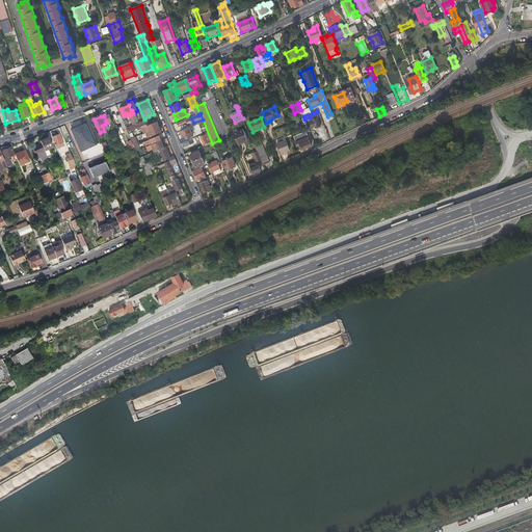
[(309,122),(311,125),(312,128),(315,127),(315,128),(319,126),(319,125),(322,124),(319,117),(316,118),(309,122)]
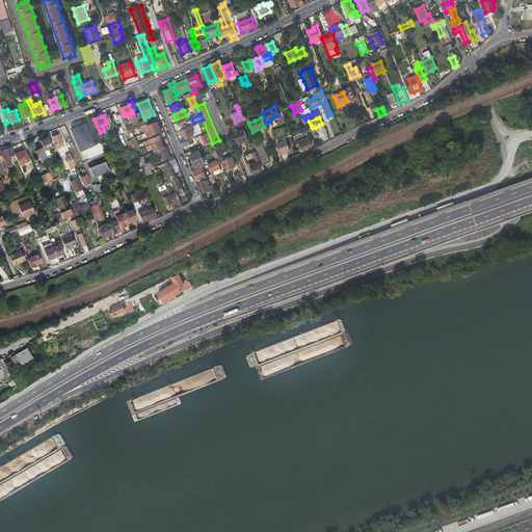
[(87,122),(72,129),(82,151),(98,143),(87,122)]
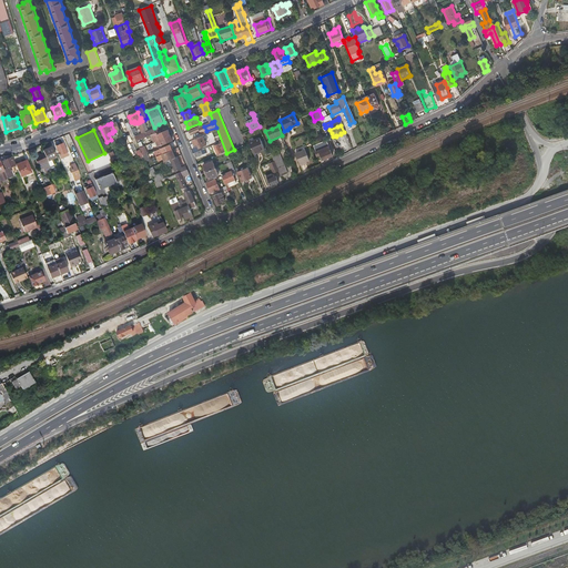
[(172,141),(170,135),(160,140),(162,144),(172,141)]
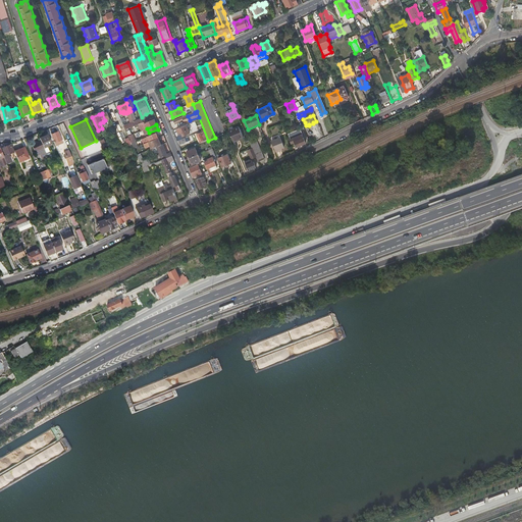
[(178,134),(180,133),(183,132),(184,135),(190,133),(187,125),(176,129),(178,134)]
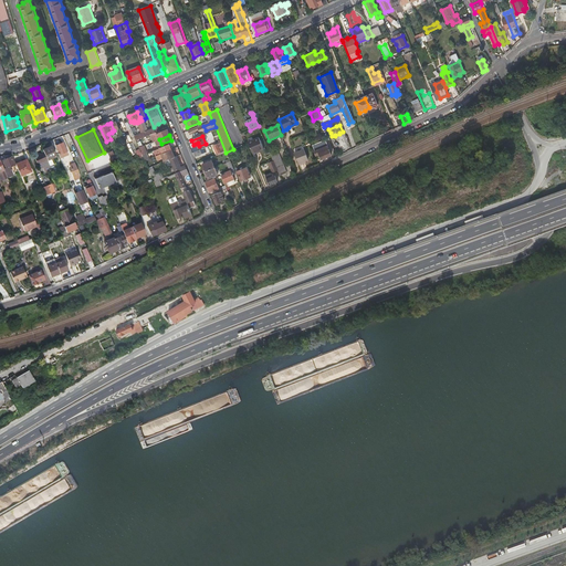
[(136,139),(140,148),(145,146),(144,142),(142,137),(136,139)]
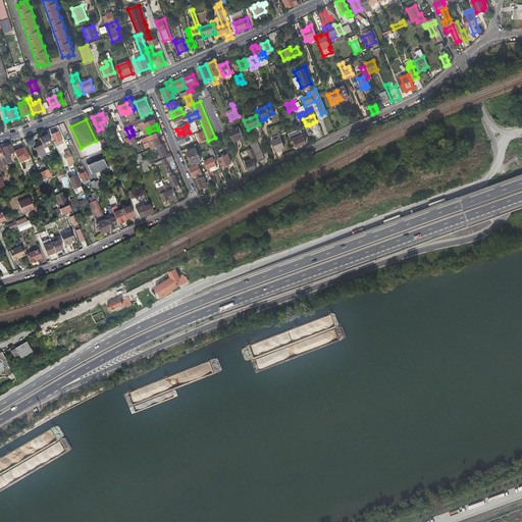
[(239,140),(240,141),(244,139),(239,127),(228,132),(232,142),(239,140)]
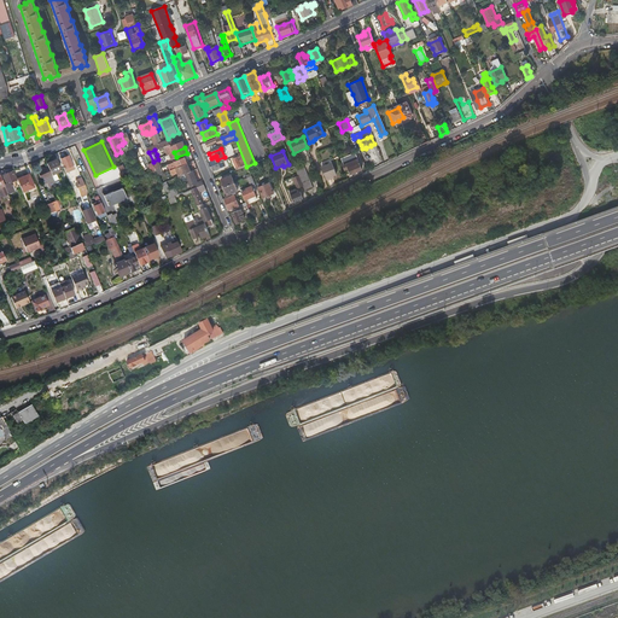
[(345,170),(347,169),(349,168),(351,174),(362,169),(357,159),(355,152),(342,159),(344,165),(343,165),(345,170)]
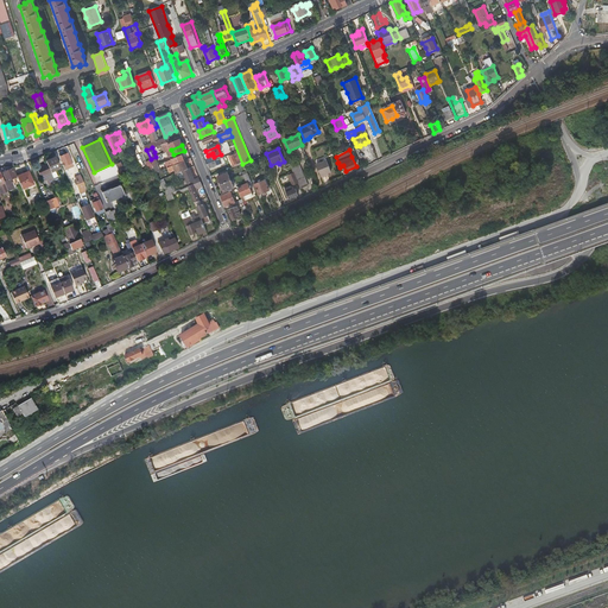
[(67,169),(70,166),(74,165),(73,163),(69,153),(61,156),(64,166),(65,165),(67,169)]
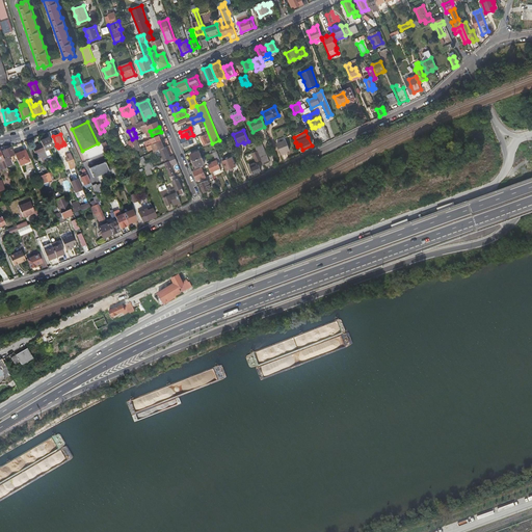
[(54,148),(50,136),(49,137),(42,140),(43,143),(50,160),(51,164),(56,162),(52,153),(51,150),(51,151),(50,149),(54,148)]
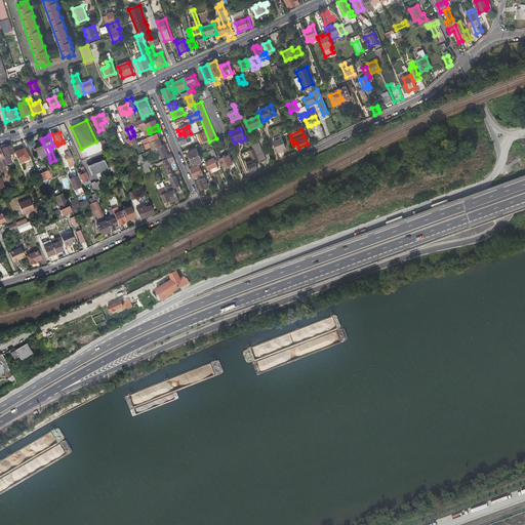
[(159,138),(152,142),(149,144),(152,151),(153,151),(162,146),(159,138)]
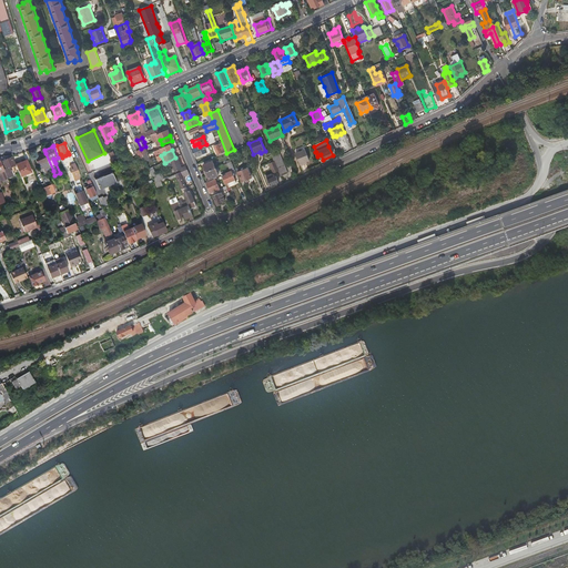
[(304,150),(295,153),(300,166),(304,164),(304,163),(306,162),(308,161),(304,150)]
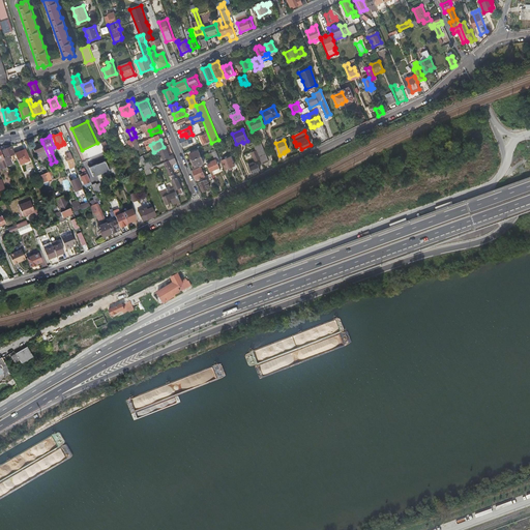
[(256,151),(260,159),(262,164),(268,160),(260,141),(253,144),(256,151)]
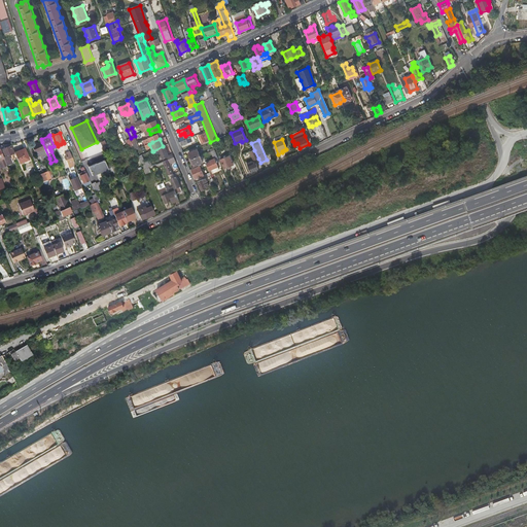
[(42,142),(33,145),(38,156),(41,154),(43,161),(49,159),(42,142)]
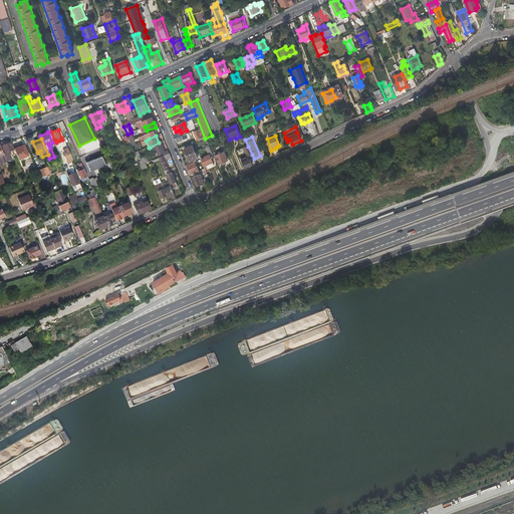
[(8,152),(14,150),(12,145),(11,145),(9,142),(3,145),(6,153),(4,154),(4,157),(6,161),(11,160),(8,152)]
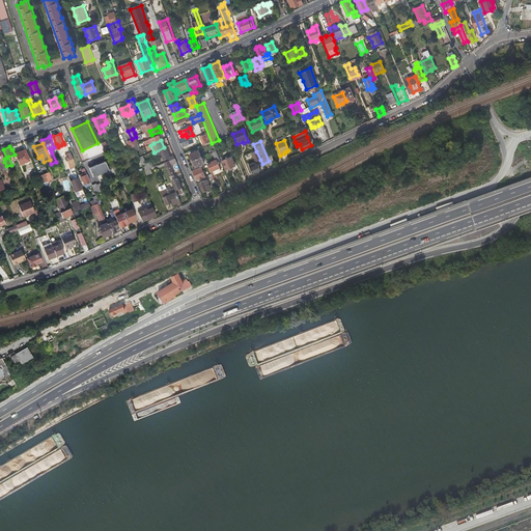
[(166,147),(164,147),(155,152),(157,158),(164,155),(167,160),(168,160),(168,159),(170,158),(166,147)]
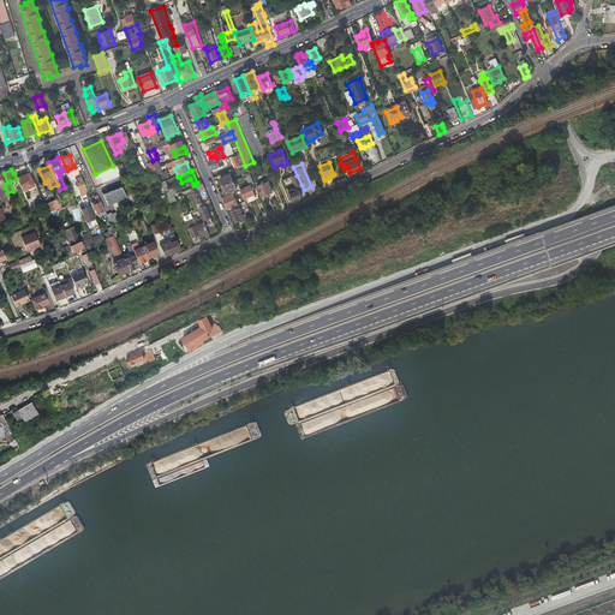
[(17,179),(22,192),(35,187),(29,174),(17,179)]
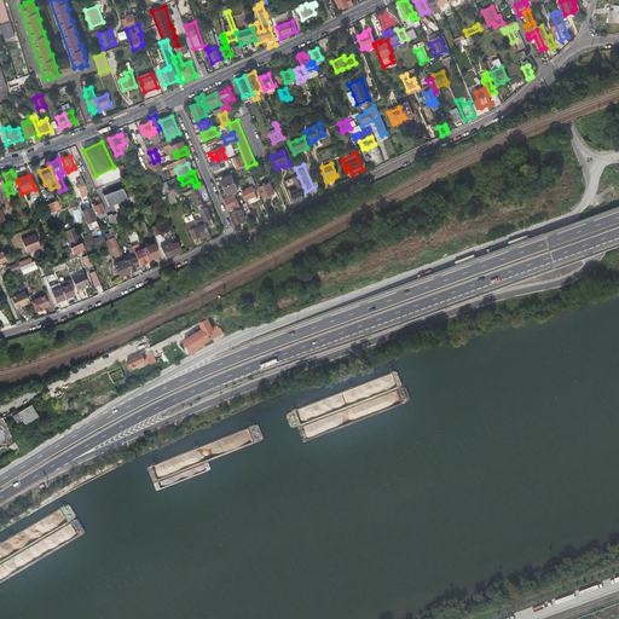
[(225,189),(235,184),(231,175),(221,179),(225,189)]
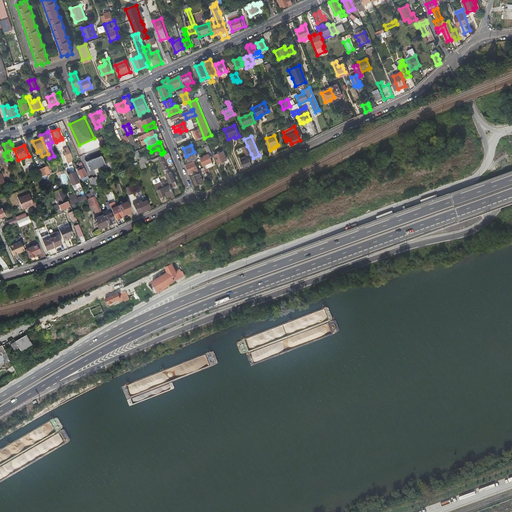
[(246,156),(251,154),(247,146),(243,148),(246,156)]
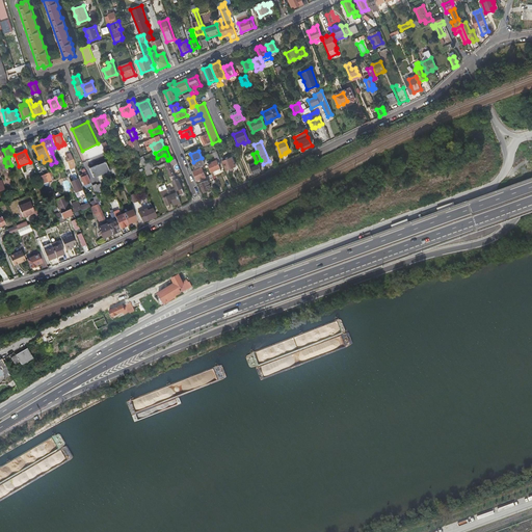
[(74,158),(71,153),(67,155),(69,160),(68,161),(71,169),(76,167),(75,161),(74,158)]
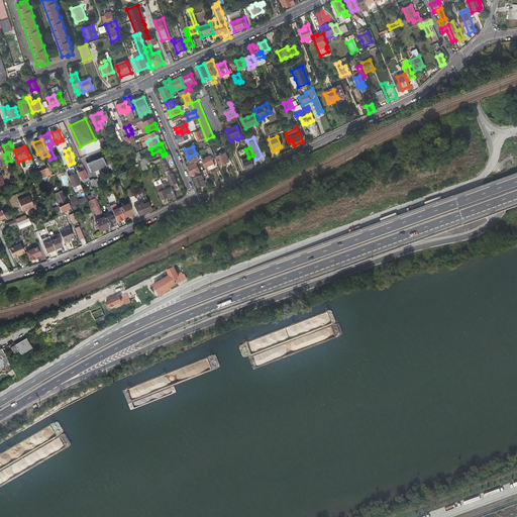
[(141,167),(145,165),(150,163),(147,157),(142,159),(139,152),(136,154),(141,167)]
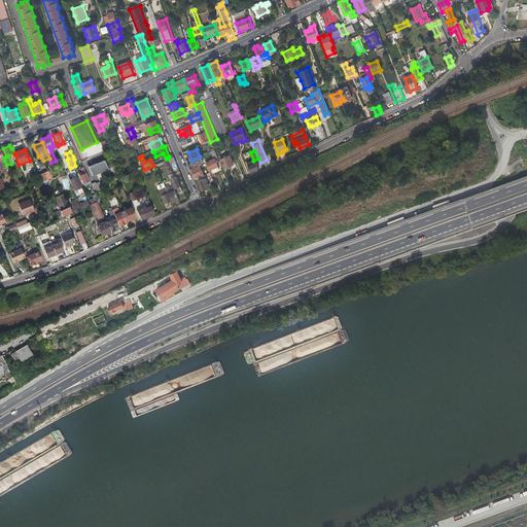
[(203,163),(200,156),(191,161),(194,167),(203,163)]
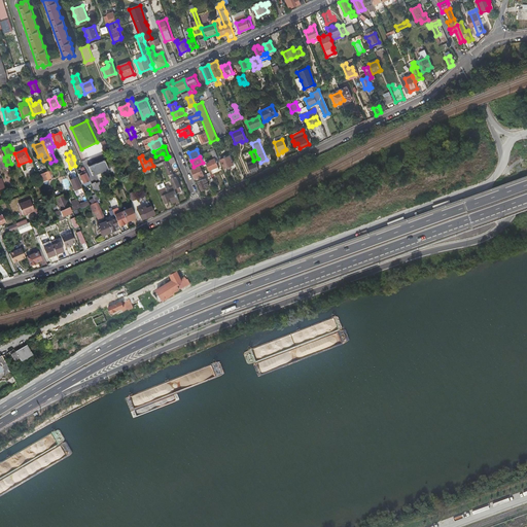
[(223,169),(227,167),(233,165),(229,156),(219,161),(223,169)]
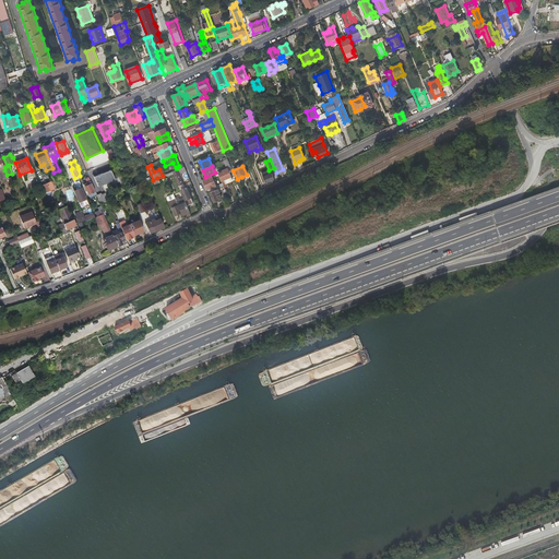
[(110,169),(110,168),(109,167),(105,170),(105,171),(99,175),(95,177),(99,186),(116,178),(111,169),(110,169)]
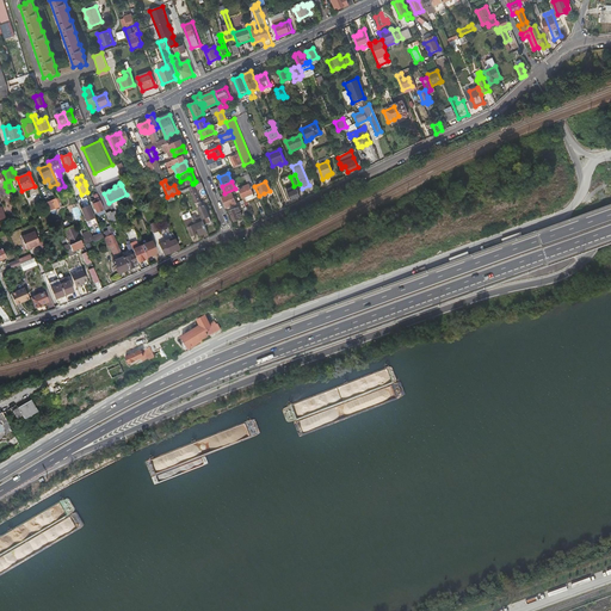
[(196,203),(201,201),(197,192),(198,191),(202,189),(199,183),(197,184),(190,187),(196,203)]
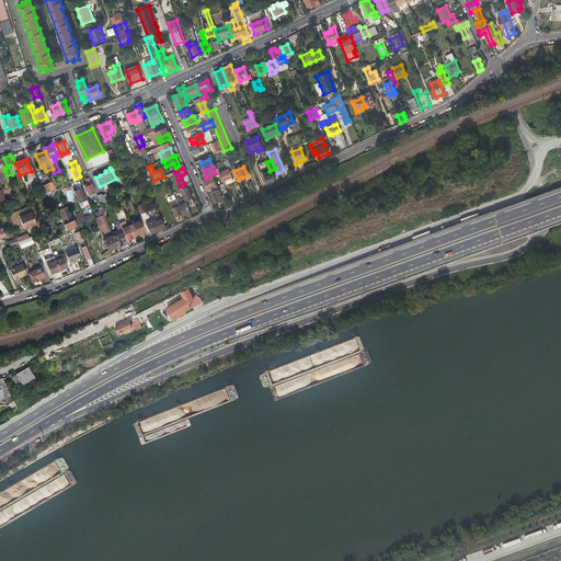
[(231,178),(228,169),(227,169),(218,172),(222,182),(231,178)]
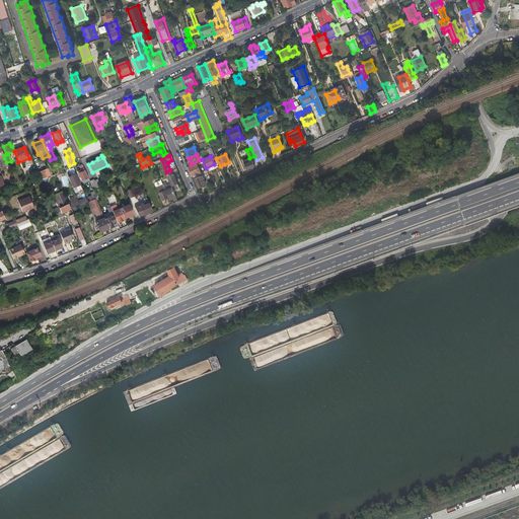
[(253,160),(251,161),(249,162),(248,159),(244,160),(243,159),(242,159),(246,169),(255,165),(253,160)]
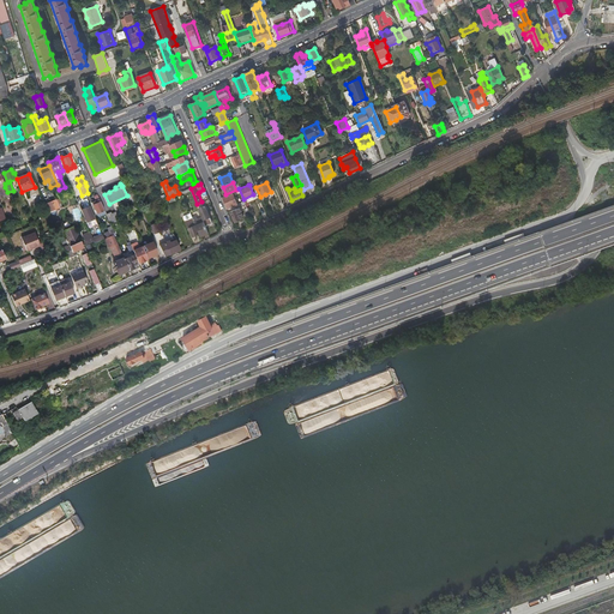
[(236,204),(236,203),(235,200),(236,199),(235,198),(234,198),(232,193),(223,198),(227,209),(236,204)]
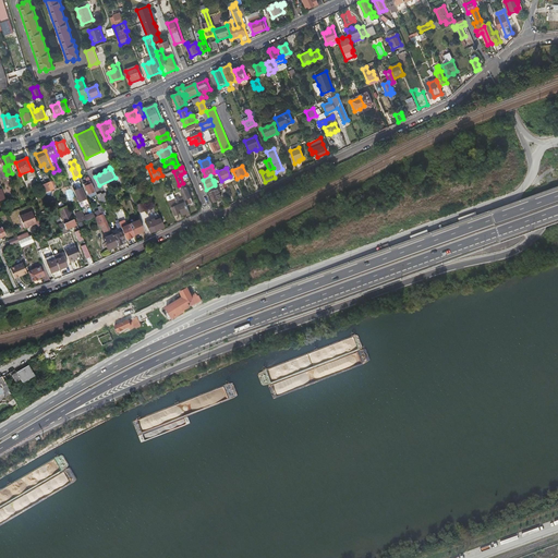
[(51,191),(56,189),(52,180),(43,184),(46,193),(51,191)]
